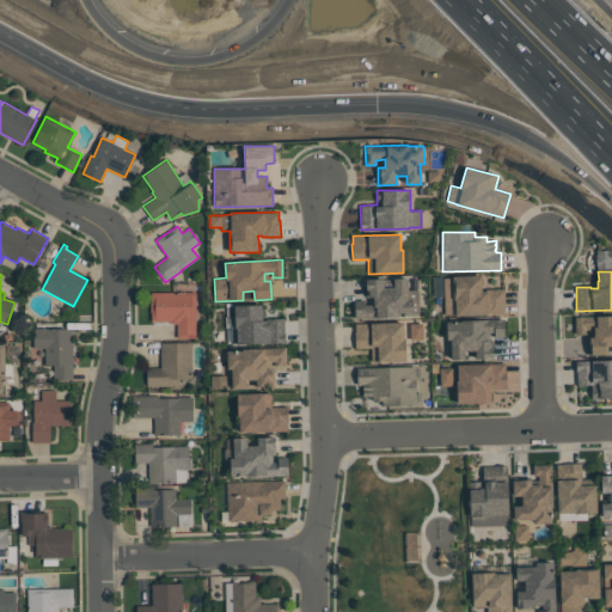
[(503,314),(489,314),(489,316),(456,316),(456,314),(445,314),(444,277),(453,277),(453,276),(482,275),(483,288),(482,288),(482,292),(487,292),(487,289),(505,289),(505,305),(503,305),(503,314)]
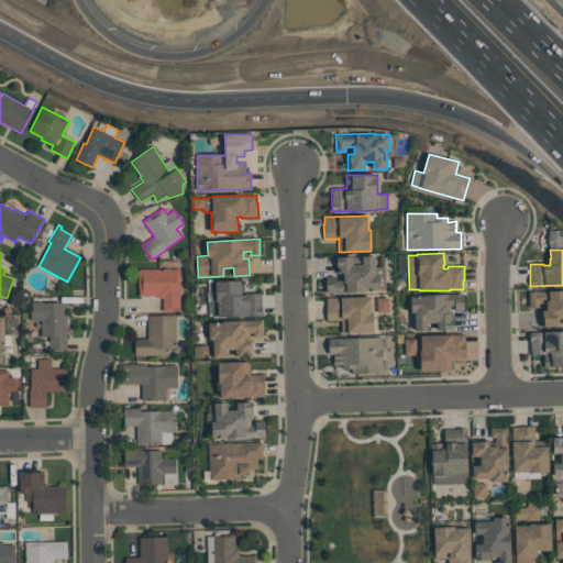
[(398,254),(406,254),(407,273),(399,274),(398,254)]
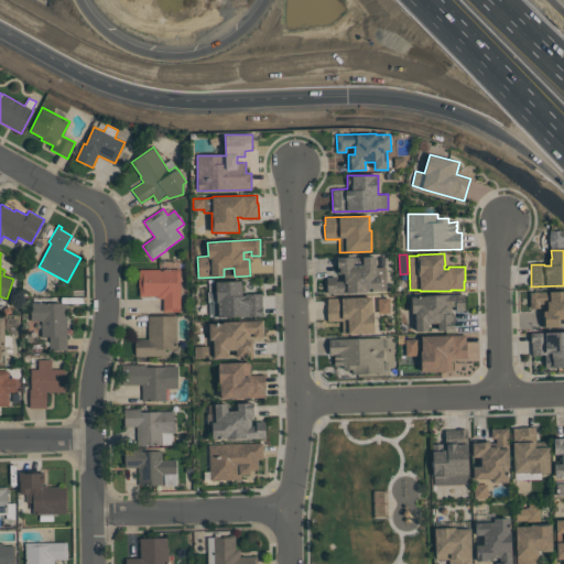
[(327,293),(327,278),(336,278),(336,280),(340,280),(340,273),(338,274),(337,257),(354,257),(354,258),(362,258),(362,257),(376,257),(376,268),(386,267),(386,290),(380,290),(380,291),(367,291),(367,293),(327,293)]
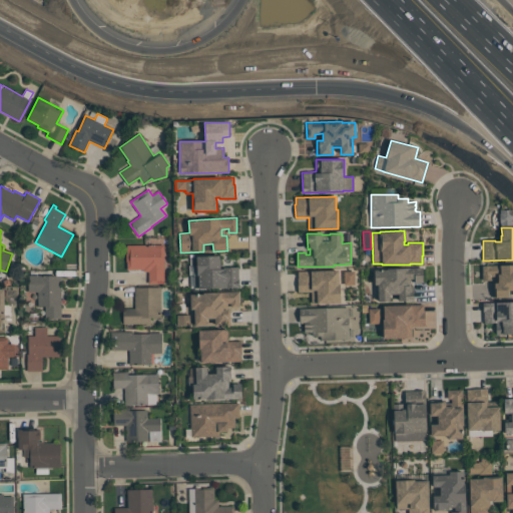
[(163,284),(148,284),(148,272),(143,272),(143,270),(126,270),(126,262),(125,262),(125,253),(126,253),(126,244),(163,244),(163,284)]
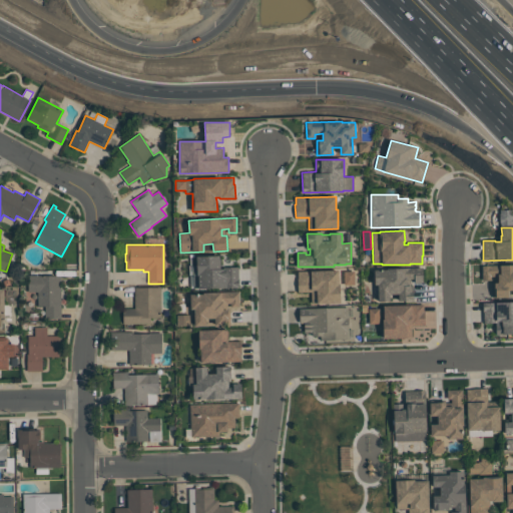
[(198,289),(197,275),(196,275),(196,255),(219,255),(219,264),(220,264),(220,269),(225,269),(225,268),(237,267),(238,279),(238,288),(198,289)]
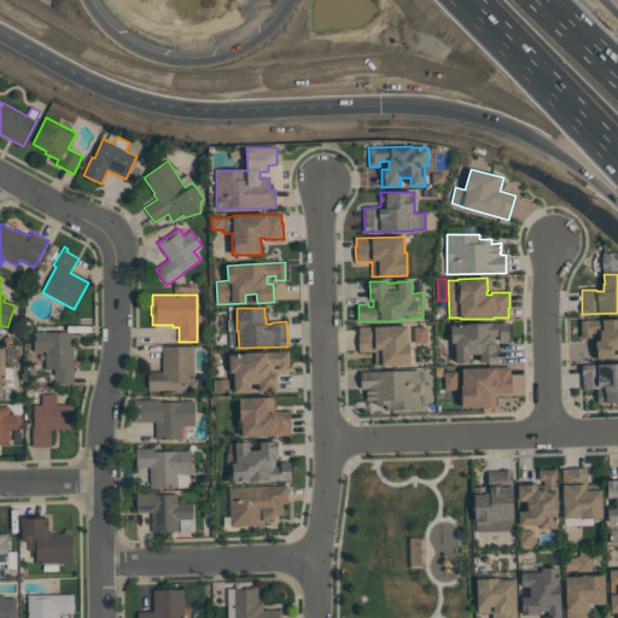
[(617,349),(611,350),(612,359),(594,359),(594,340),(600,340),(600,333),(592,333),(592,337),(581,337),(581,320),(617,319),(617,349)]
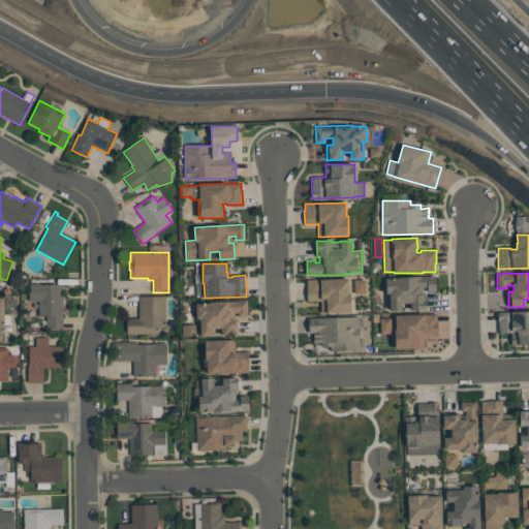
[(426,310),(411,310),(411,303),(402,303),(402,310),(390,311),(390,293),(386,293),(385,278),(399,278),(399,277),(435,276),(436,291),(428,291),(428,297),(426,297),(426,310)]
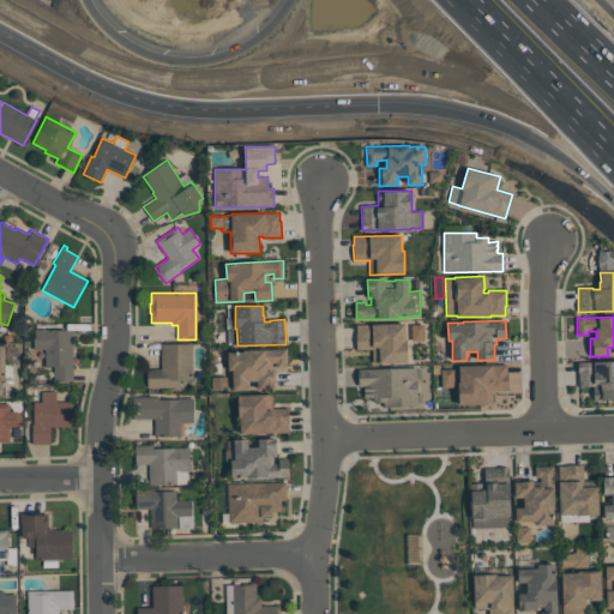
[(407,362),(373,363),(372,349),(356,349),(356,333),(356,325),(404,323),(405,339),(407,339),(407,362)]
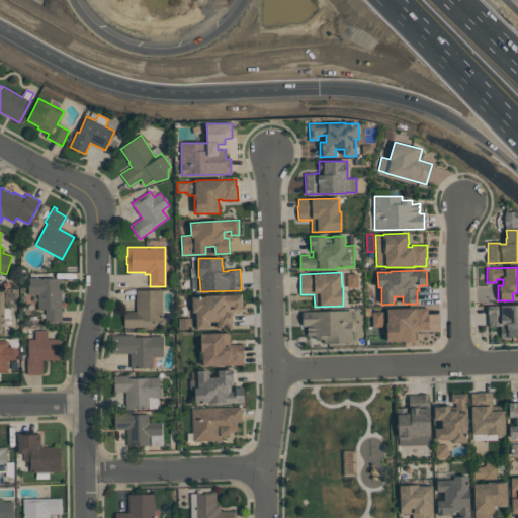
[(28,294),(28,277),(38,277),(38,278),(56,278),(62,278),(62,322),(46,322),(46,309),(37,309),(37,294),(28,294)]
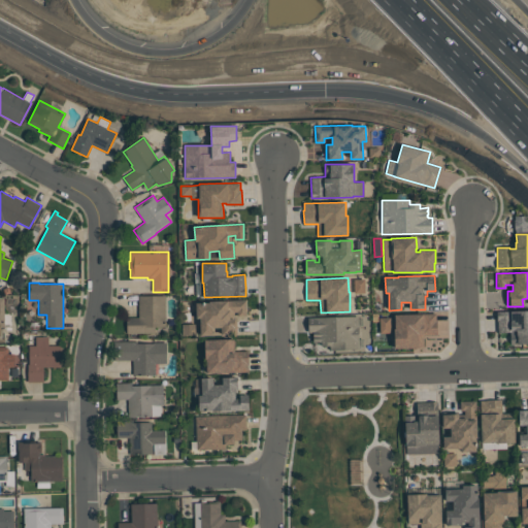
[(165,295),(165,327),(155,327),(155,333),(126,333),(126,317),(138,317),(138,295),(165,295)]
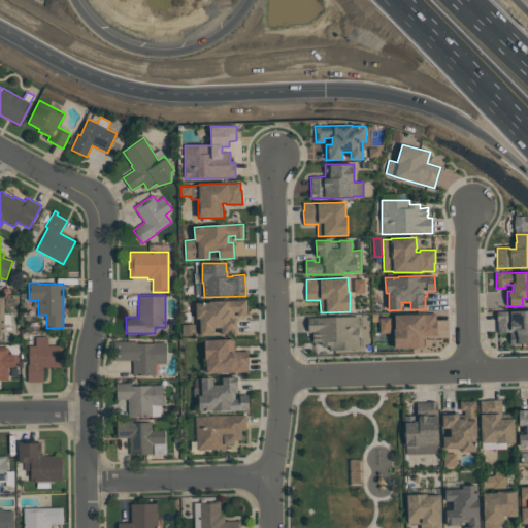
[(236,334),(221,335),(221,328),(212,328),(212,335),(200,335),(200,318),(196,318),(196,303),(208,302),(208,301),(245,300),(246,316),(237,316),(237,311),(230,312),(230,319),(236,319),(236,334)]
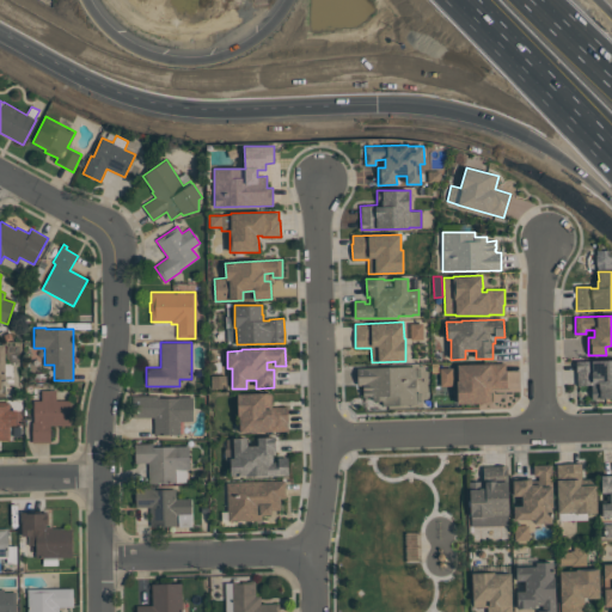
[(577,385),(576,372),(576,361),(611,360),(611,398),(600,398),(600,390),(599,390),(599,384),(577,385)]
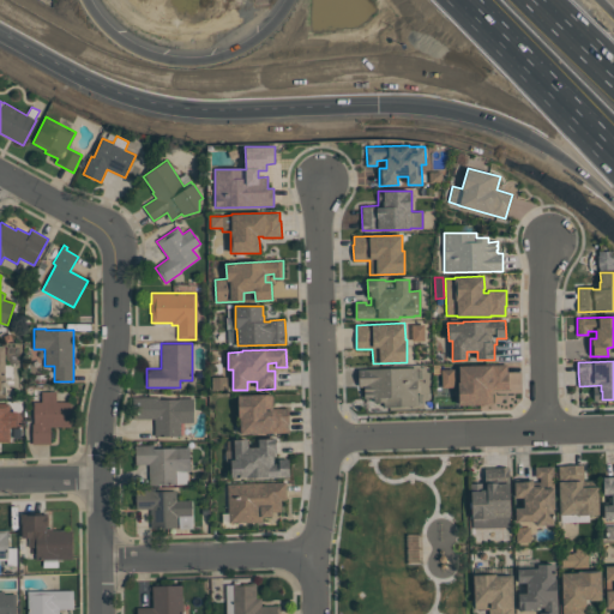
[(458,405),(458,383),(459,383),(458,366),(507,365),(509,389),(493,389),(493,404),(458,405)]
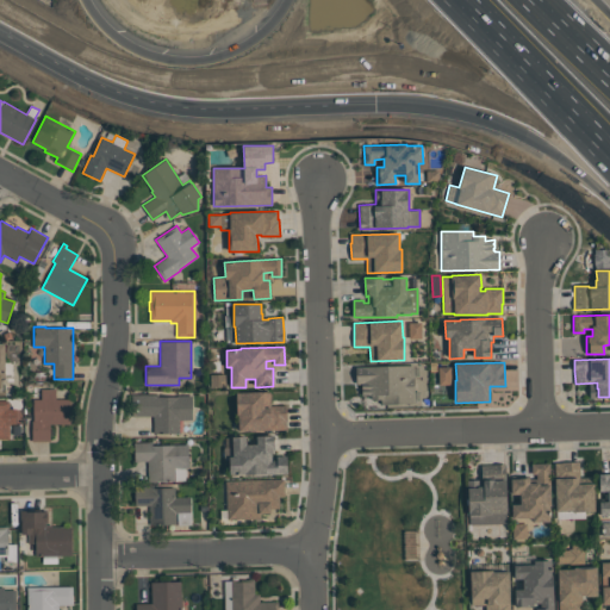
[(414,366),(415,404),(381,404),(381,399),(371,399),(371,396),(361,396),(361,392),(361,390),(361,387),(361,385),(361,384),(356,384),(355,367),(414,366)]
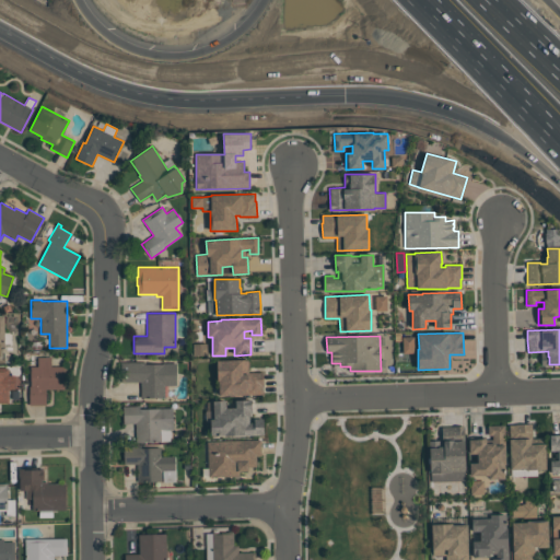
[(403,337),(413,337),(413,353),(403,353),(403,337)]
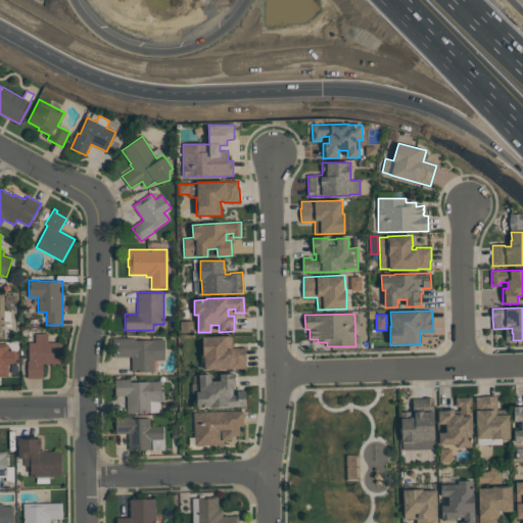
[(60,364),(43,364),(43,379),(28,379),(28,361),(29,361),(29,342),(35,342),(35,333),(48,333),(48,342),(60,342),(60,364)]
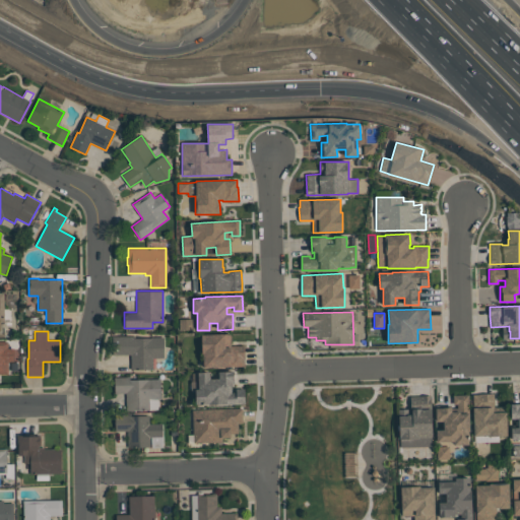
[(244,366),(232,367),(203,368),(203,353),(202,353),(201,334),(231,334),(231,345),(245,345),(245,360),(244,360),(244,366)]
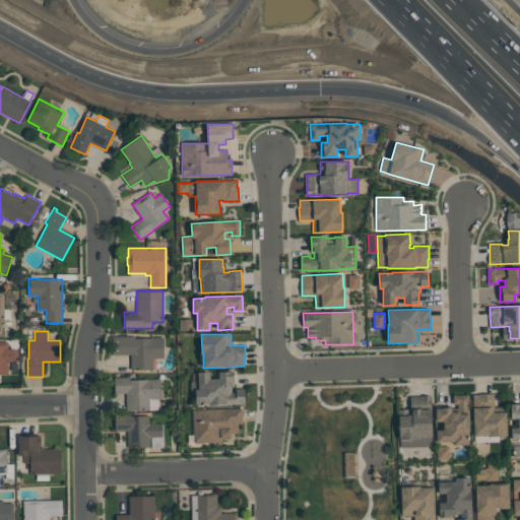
[(152,370),(131,370),(131,354),(112,354),(113,336),(135,336),(135,338),(151,338),(151,337),(164,337),(164,358),(152,358),(152,370)]
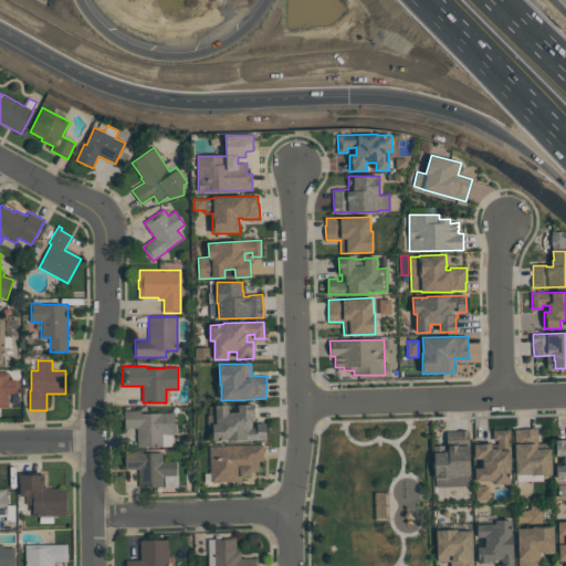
[(9,408),(0,408),(0,371),(9,371),(9,379),(16,379),(16,394),(9,394),(9,408)]
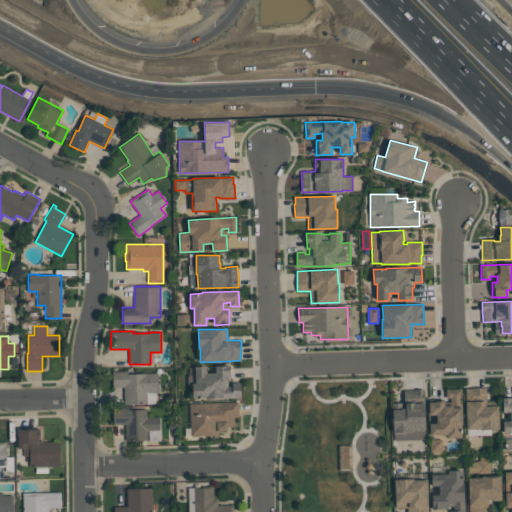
[(230,365),(230,380),(228,380),(228,386),(232,386),(232,383),(241,383),(241,398),(206,399),(205,397),(193,398),(192,383),(195,383),(195,366),(207,366),(207,373),(215,373),(215,366),(230,365)]
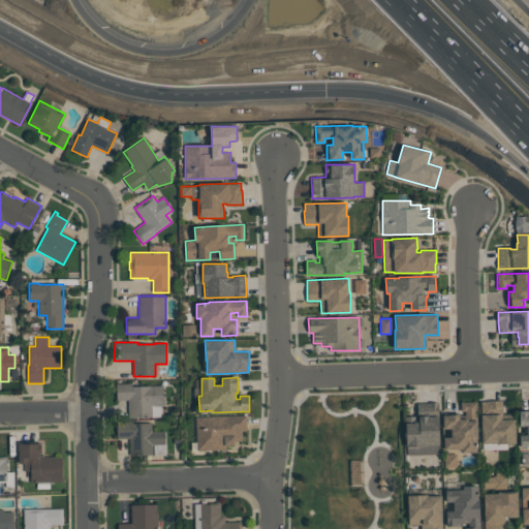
[(160,416),(153,416),(153,417),(128,417),(128,400),(117,401),(116,383),(132,383),(132,386),(163,385),(163,406),(160,406),(160,407),(161,408),(162,412),(160,413),(160,416)]
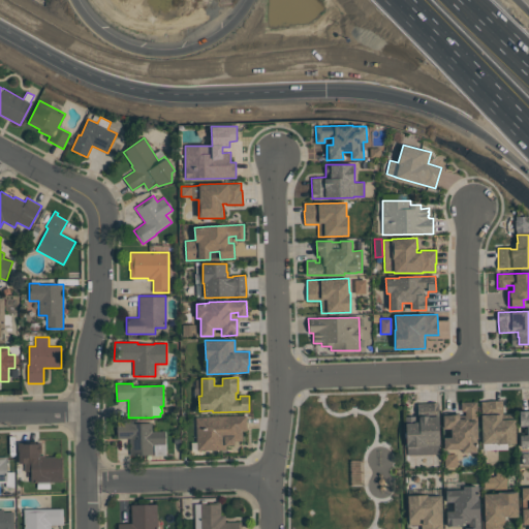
[(484,449),(483,443),(481,443),(480,401),(488,401),(502,400),(503,414),(515,413),(516,443),(507,443),(507,448),(484,449)]
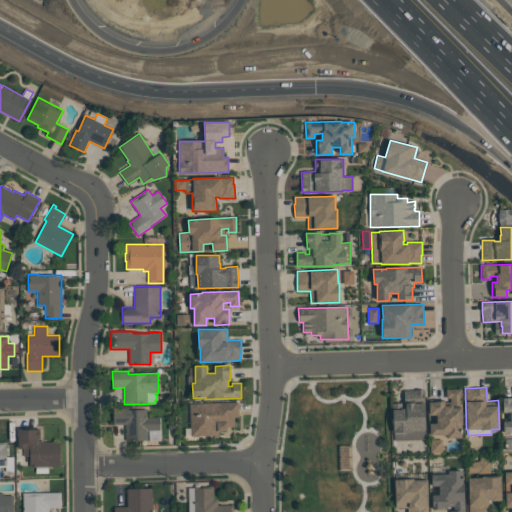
[(394,440),(394,432),(393,432),(392,403),(404,403),(404,390),(415,390),(415,389),(424,389),(425,430),(425,439),(394,440)]
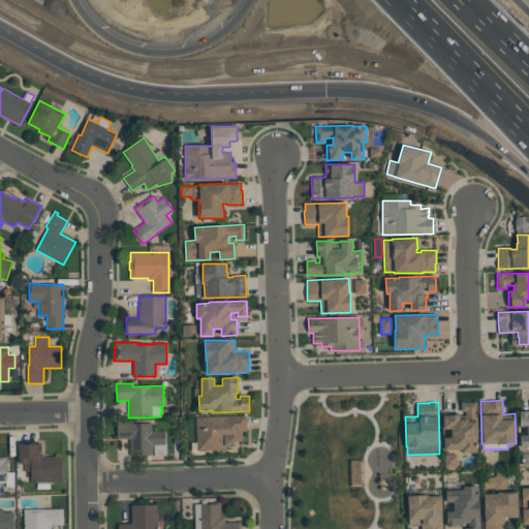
[(476,452),(461,453),(461,449),(444,449),(443,437),(450,437),(450,429),(443,429),(443,414),(459,414),(459,418),(467,418),(467,410),(461,410),(461,402),(476,402),(477,439),(476,439),(476,452)]
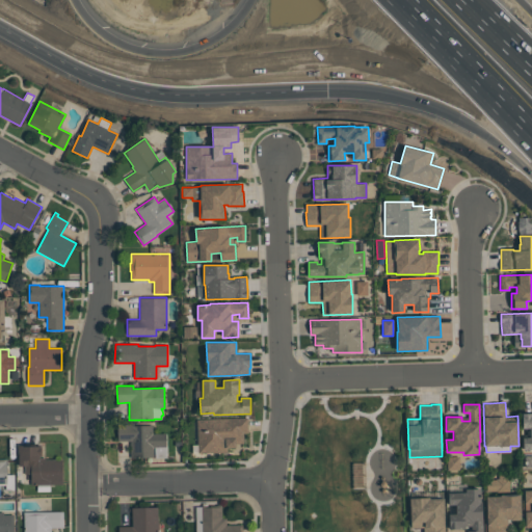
[(531,449),(523,449),(523,413),(531,413),(531,449)]
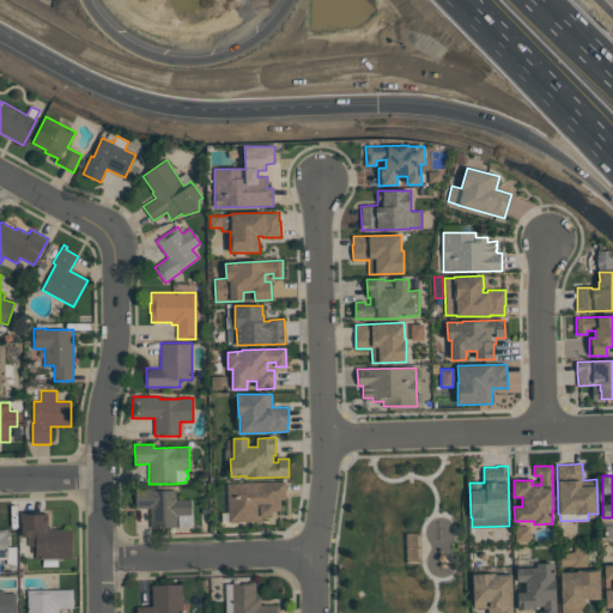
[(272,515),(260,516),(260,521),(228,522),(226,483),(285,481),(286,499),(280,499),(281,511),(272,511),(272,515)]
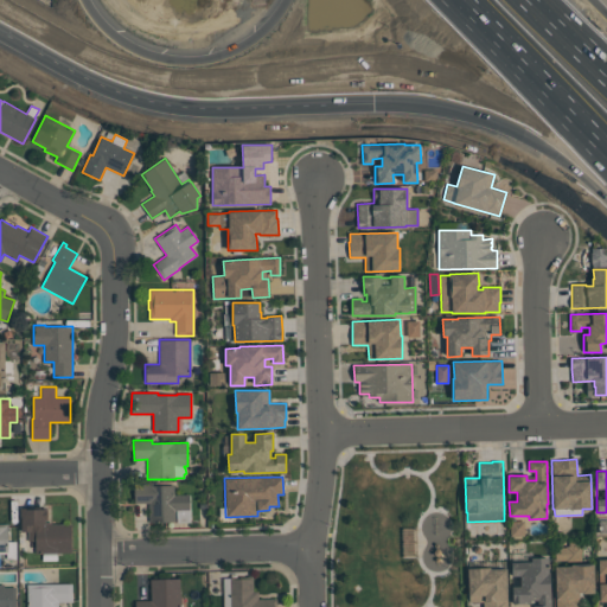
[(174,485),(174,494),(189,494),(190,523),(177,523),(177,513),(174,513),(176,523),(148,523),(148,503),(134,503),(134,486),(174,485)]
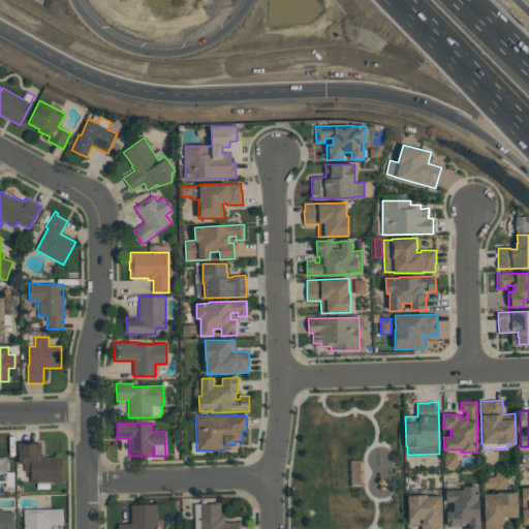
[(62,481),(50,481),(50,488),(37,488),(37,481),(31,481),(31,476),(26,476),(26,471),(25,471),(25,463),(19,463),(19,448),(18,448),(18,443),(22,443),(39,443),(39,444),(40,444),(40,454),(40,455),(44,455),(44,457),(62,457),(62,481)]
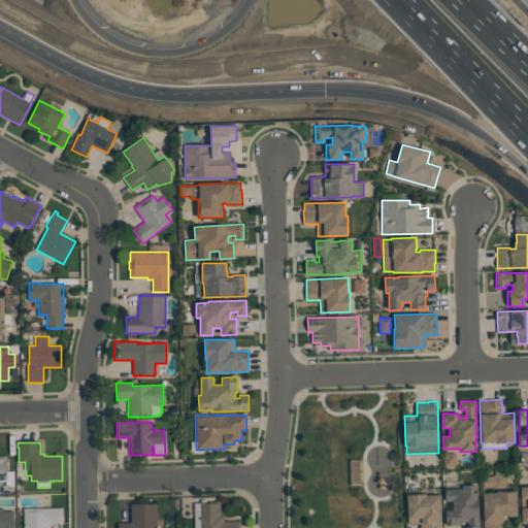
[(13,471),(13,486),(5,486),(5,481),(0,481),(0,456),(7,456),(7,459),(6,459),(6,471),(13,471)]
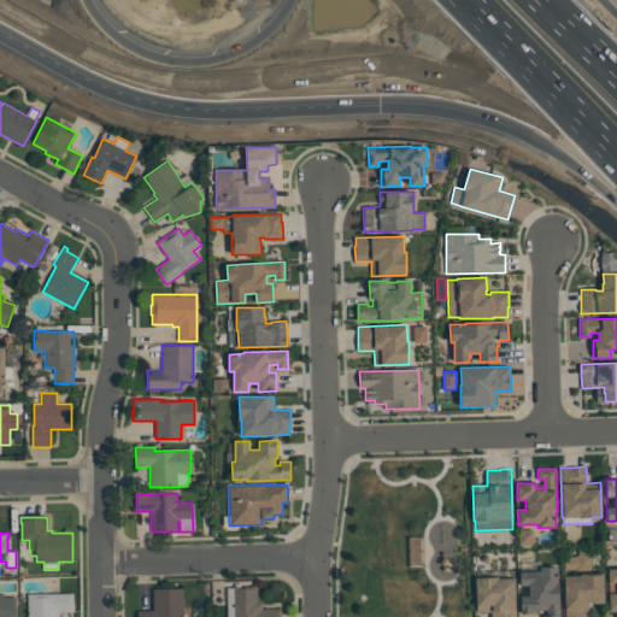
[(564,566),(564,557),(575,556),(575,554),(579,554),(579,550),(587,550),(587,554),(591,554),(591,565),(580,565),(580,566),(564,566)]
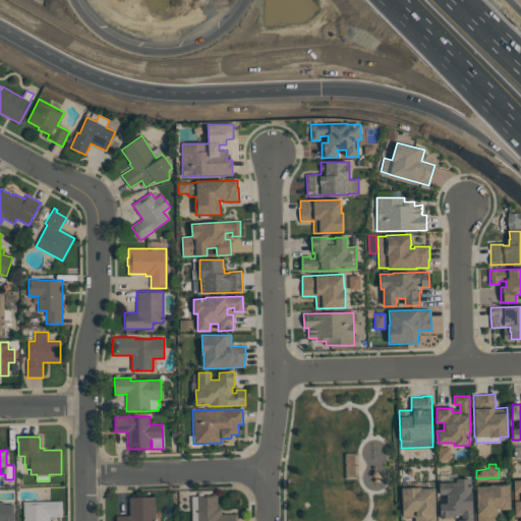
[(473,520),(458,520),(462,519),(462,515),(455,515),(455,517),(440,518),(440,503),(447,503),(447,494),(440,495),(439,475),(457,475),(457,478),(471,478),(471,491),(472,491),(472,511),(473,511),(473,520)]
